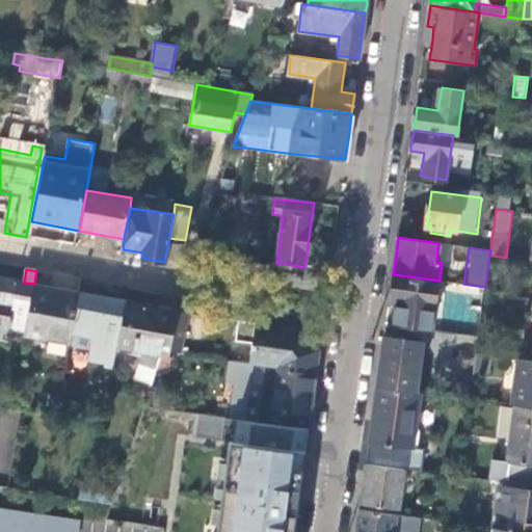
[(432,330),(440,281),(393,274),(390,296),(396,297),(393,325),(432,330)]
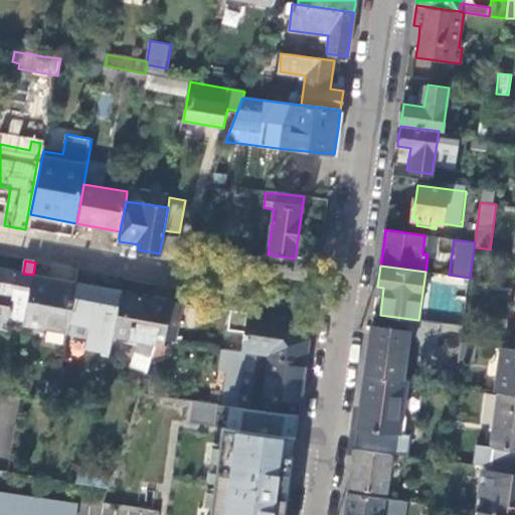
[(23,324),(32,278),(33,275),(23,274),(0,269),(0,316),(9,319),(14,320),(12,328),(22,330),(23,324)]
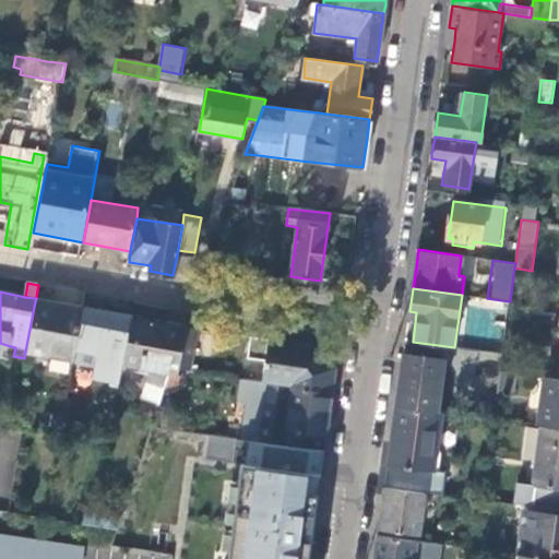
[(510,301),(487,298),(480,298),(477,318),(492,320),(508,322),(510,301)]
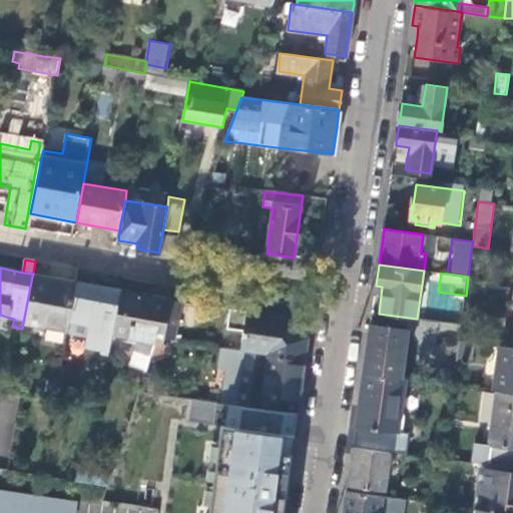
[(32,277),(23,323),(43,327),(68,332),(77,285),(32,277)]
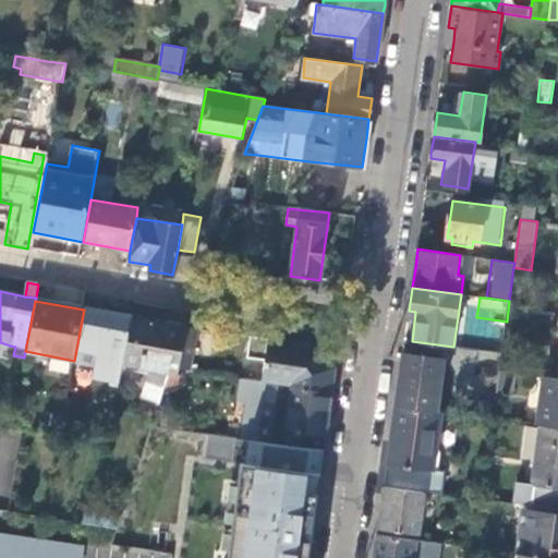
[(133,317),(133,316),(84,307),(84,310),(74,361),(74,363),(97,367),(95,377),(121,381),(124,363),(133,317)]
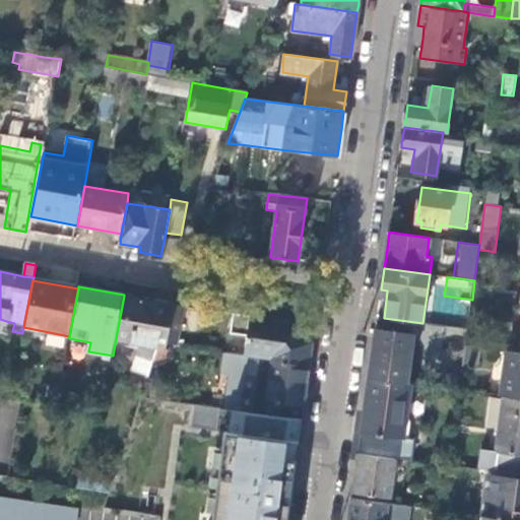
[(167,344),(175,305),(124,296),(116,338),(143,343),(133,371),(150,374),(159,346),(167,348),(167,344)]
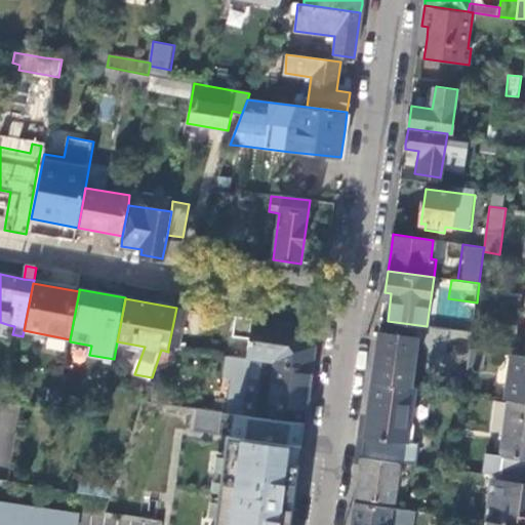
[(473,329),(477,303),(462,300),(458,331),(472,333),(473,329)]
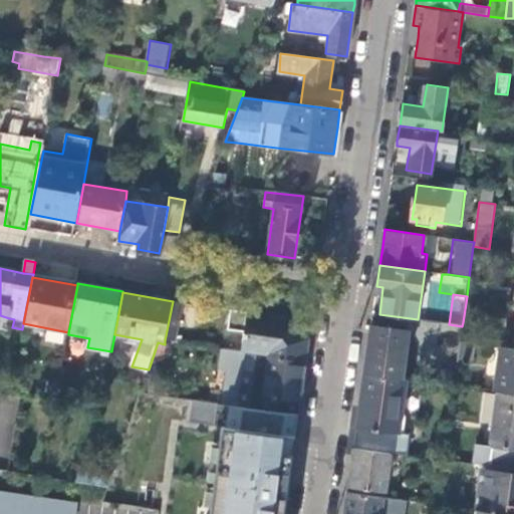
[(184,302),(173,301),(165,340),(177,341),(184,302)]
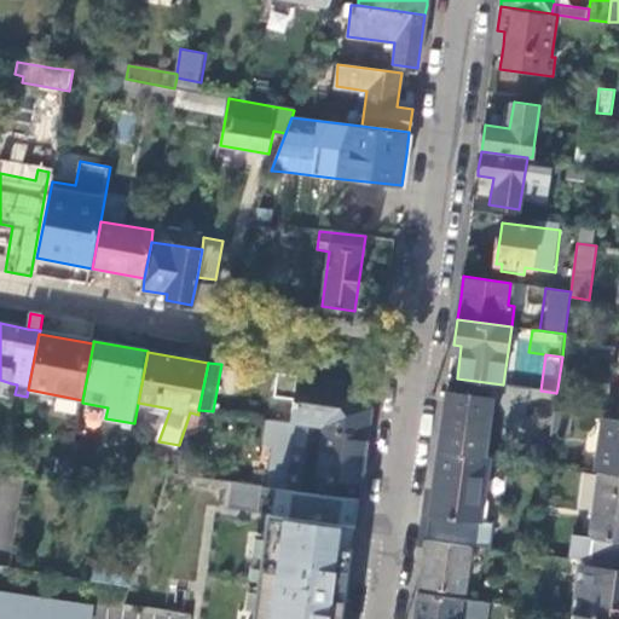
[(368,435),(371,406),(352,383),(348,388),(340,387),(341,382),(277,372),(275,397),(294,399),(290,423),(368,435)]
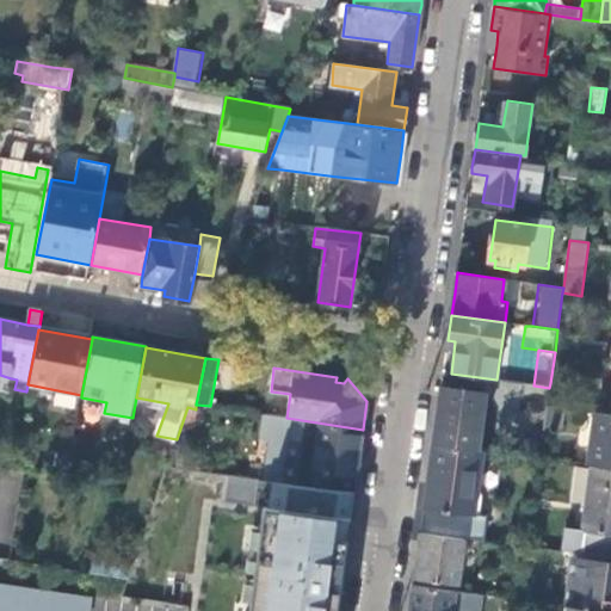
[(11,378),(0,375),(0,390),(7,393),(11,378)]
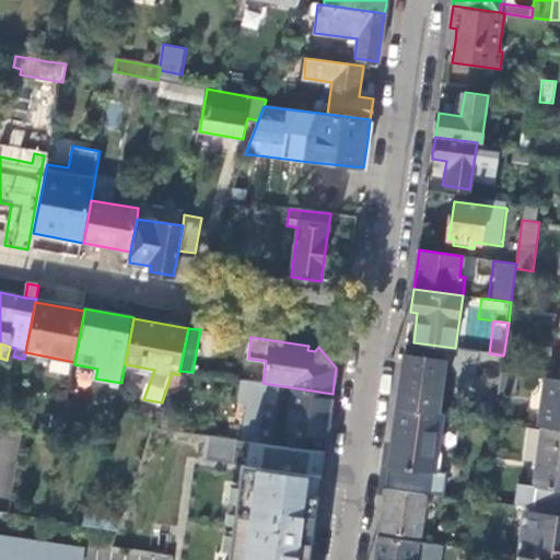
[(516,352),(504,351),(503,356),(501,371),(513,373),(516,352)]
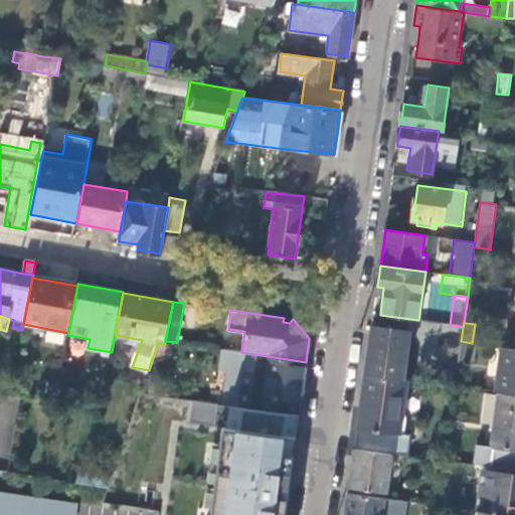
[(410,332),(372,326),(368,352),(366,374),(402,379),(410,332)]
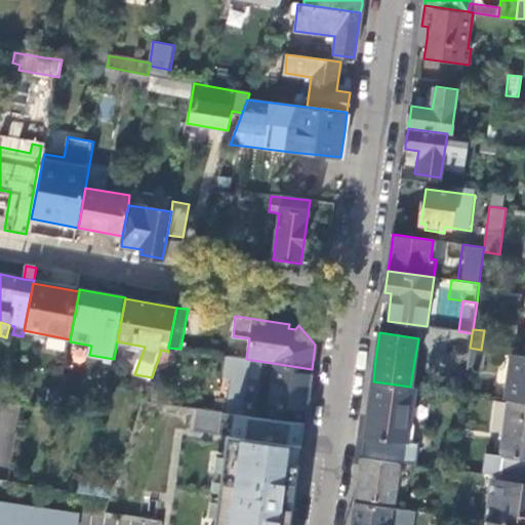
[(70,339),(44,334),(40,353),(67,357),(70,341),(70,339)]
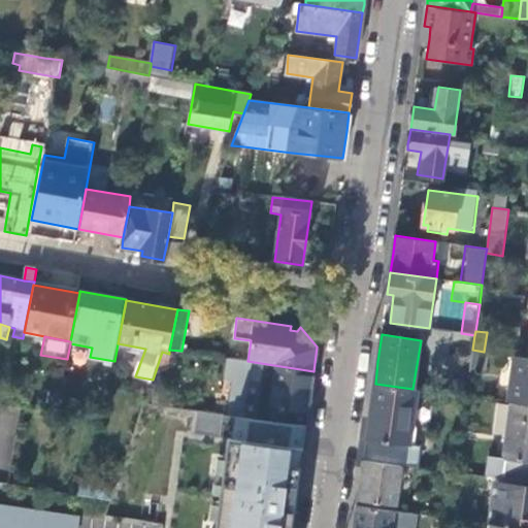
[(488,352),(484,352),(472,350),(470,368),(486,370),(488,352)]
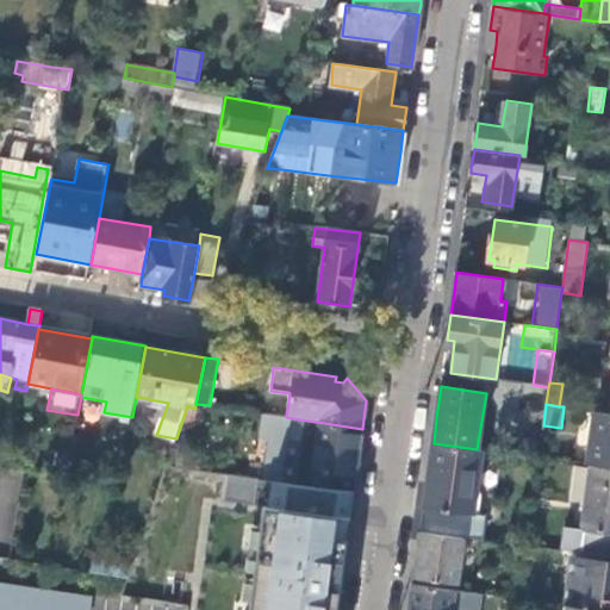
[(141,406),(135,428),(150,433),(156,410),(141,406)]
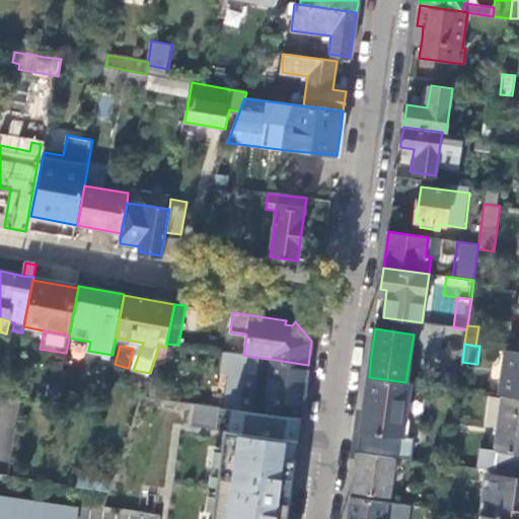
[(518,352),(505,350),(499,394),(503,394),(518,396),(518,352)]
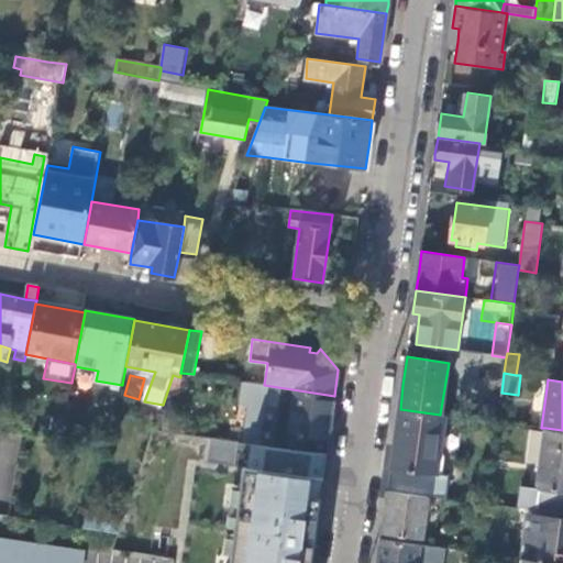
[(331,421),(334,396),(264,385),(242,383),(240,403),(247,404),(242,442),(250,443),(305,452),(307,435),(329,439),(331,421)]
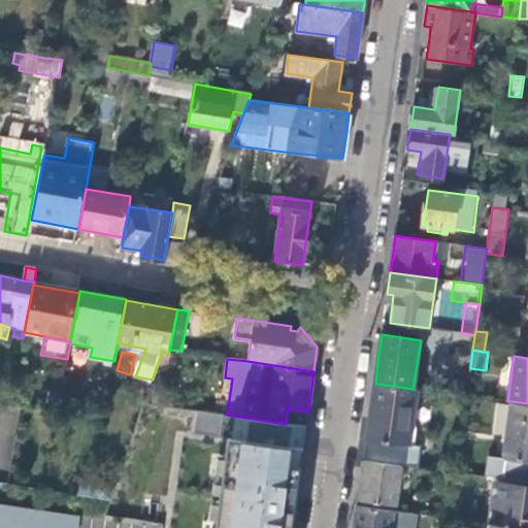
[(450,394),(466,396),(468,384),(452,382),(450,394)]
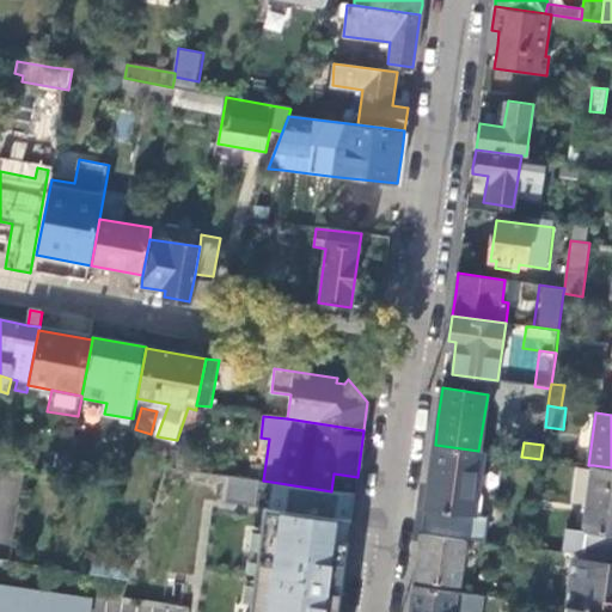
[(476,515),(485,451),(478,451),(435,445),(430,475),(426,509),(476,515)]
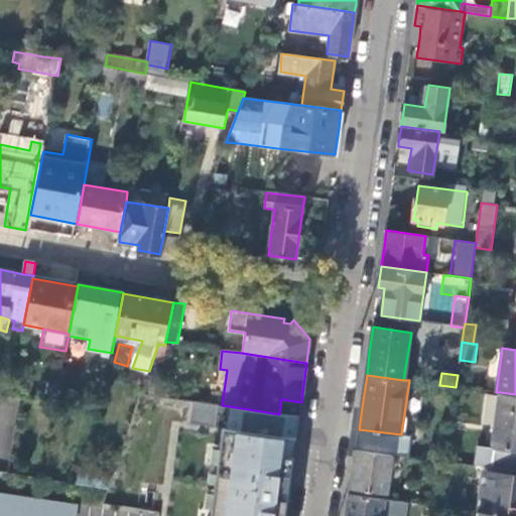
[(482,466),(515,469),(515,394),(500,392),(493,448),(479,446),(477,465),(482,466)]
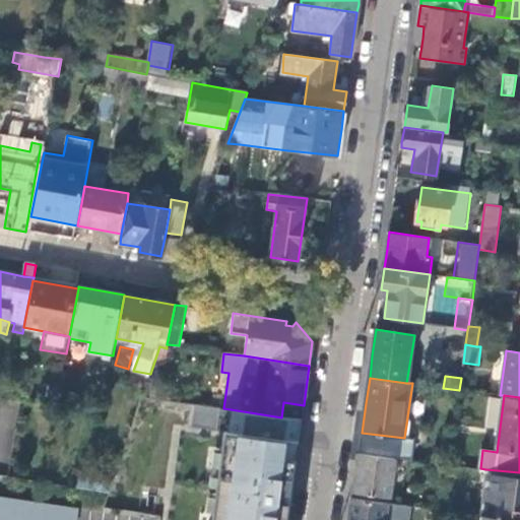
[(231,409),(214,519),(287,519),(290,503),(302,420),(281,417),(231,409)]
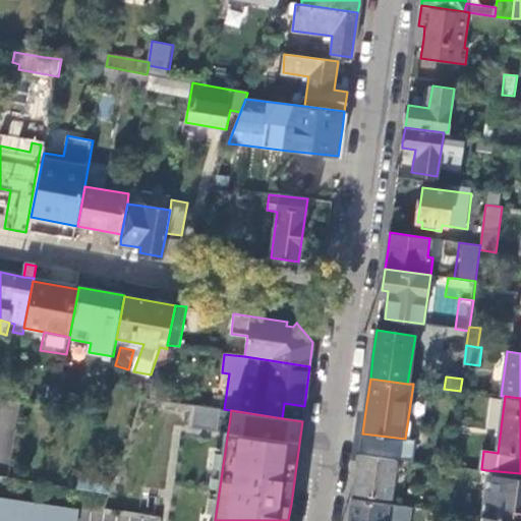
[(390,499),(396,459),(359,454),(357,470),(354,494),(390,499)]
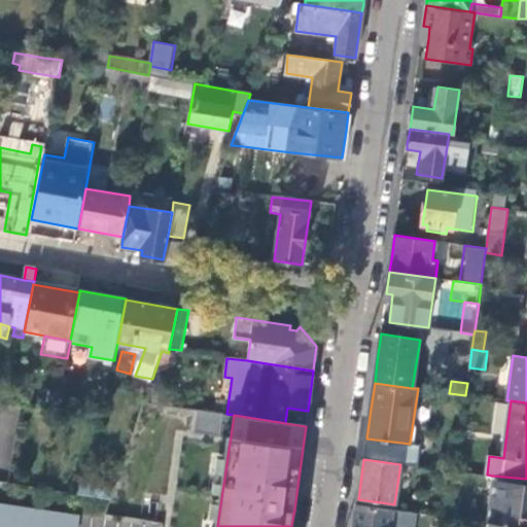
[(78,495),(110,500),(115,486),(80,480),(78,495)]
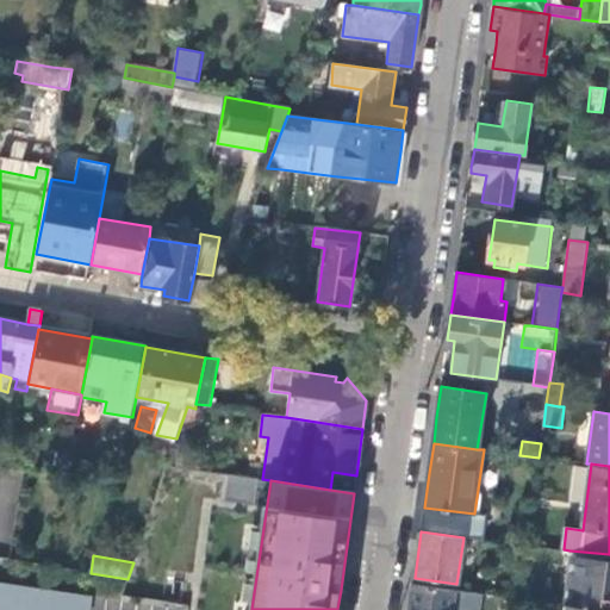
[(609,609),(609,561),(578,558),(571,605),(609,609)]
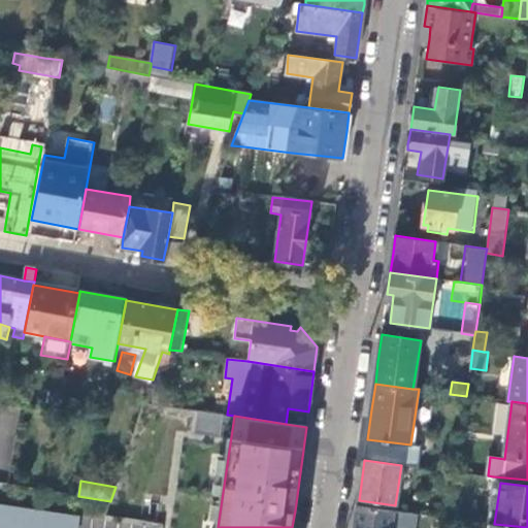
[(0,527),(78,527),(80,519),(0,506),(0,527)]
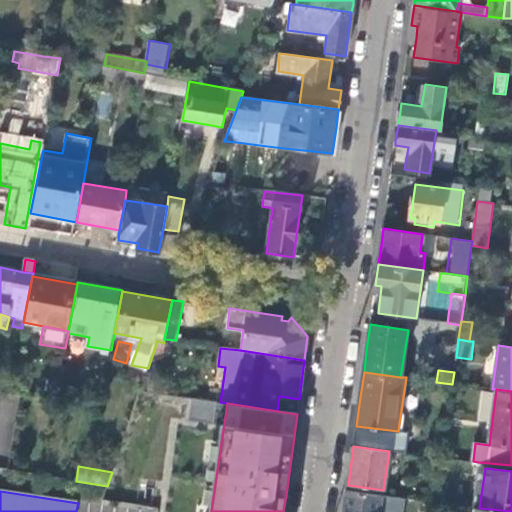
[(381,511),(383,495),(347,491),(344,511),(381,511)]
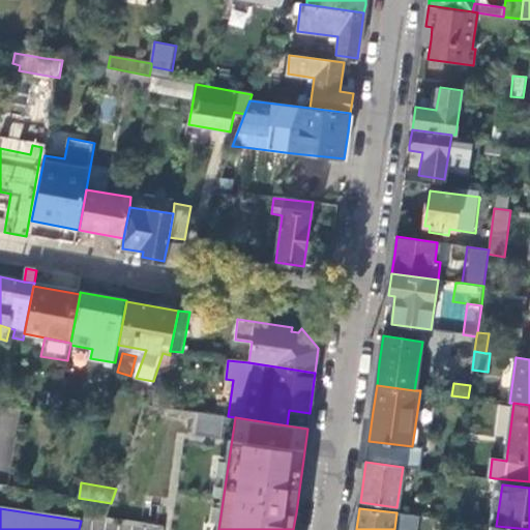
[(107,520),(105,529),(162,529),(163,526),(107,520)]
